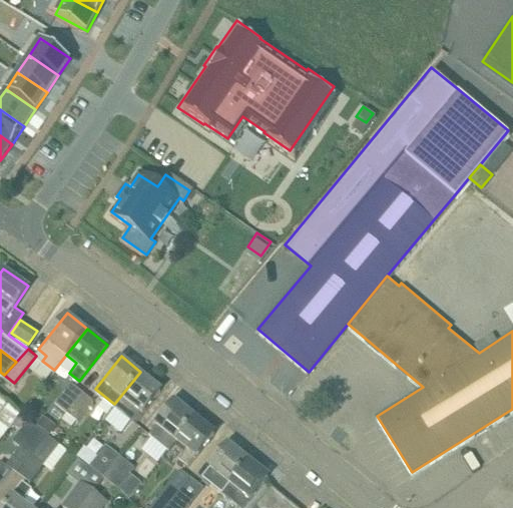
[(160,388),(140,372),(114,404),(135,420),(160,388)]
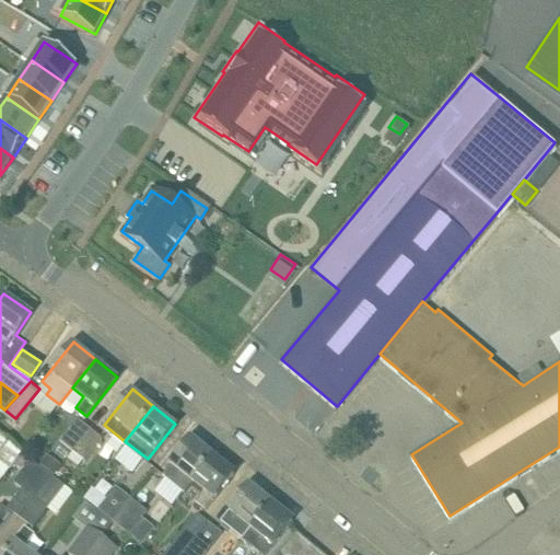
[(61,439),(73,448),(91,426),(80,416),(61,439)]
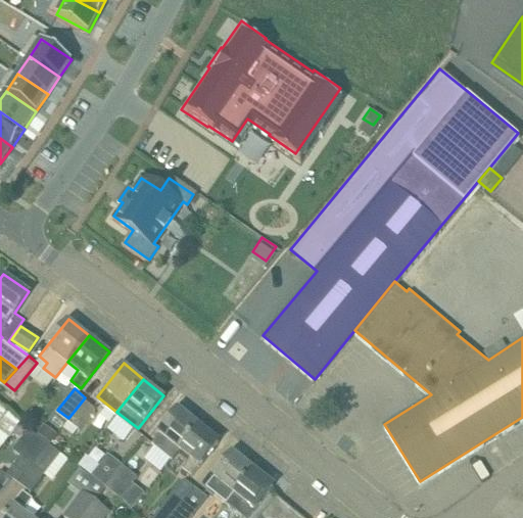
[(96,406),(85,397),(68,418),(80,427),(96,406)]
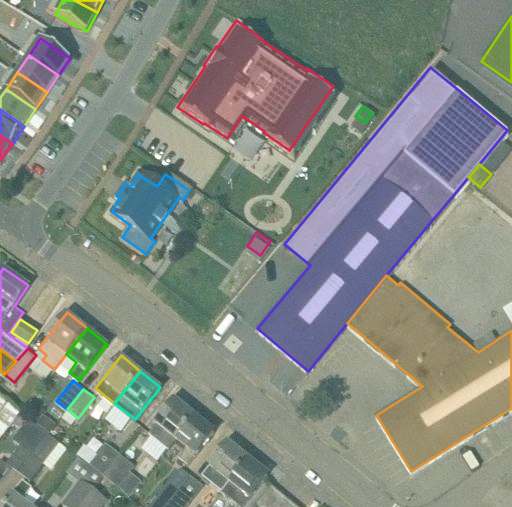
[(0,418),(9,425),(21,409),(0,392),(0,418)]
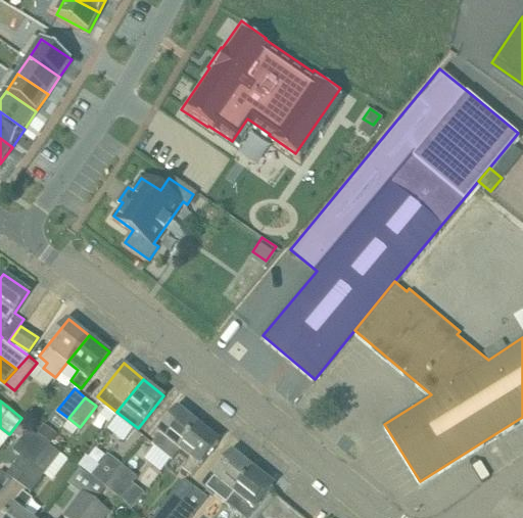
[(172,456),(181,446),(180,445),(198,423),(178,407),(151,439),(172,456)]
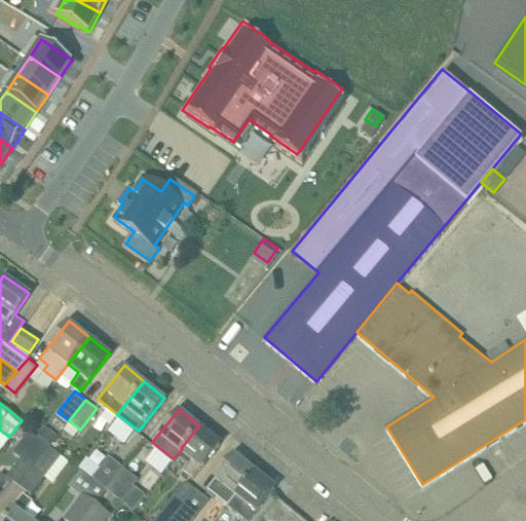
[(36,434),(50,444),(57,435),(43,424),(36,434)]
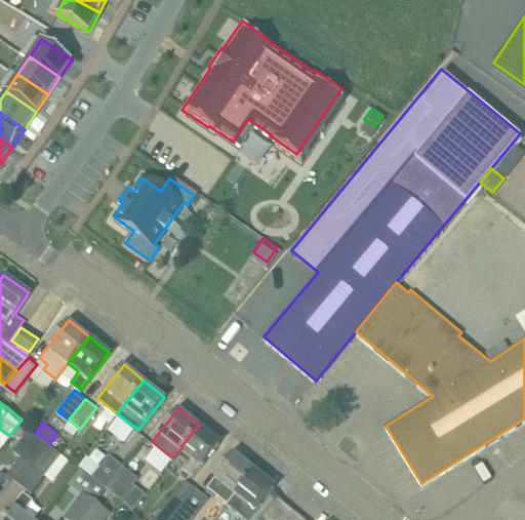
[(180,447),(182,448),(191,455),(183,466),(193,474),(219,441),(199,425),(180,447)]
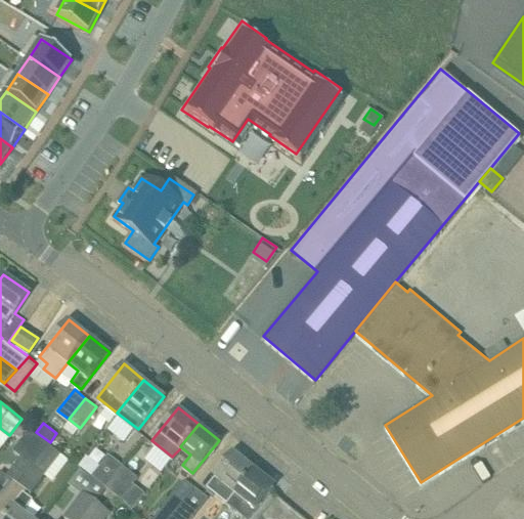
[(50,442),(36,432),(29,426),(12,447),(34,464),(50,442)]
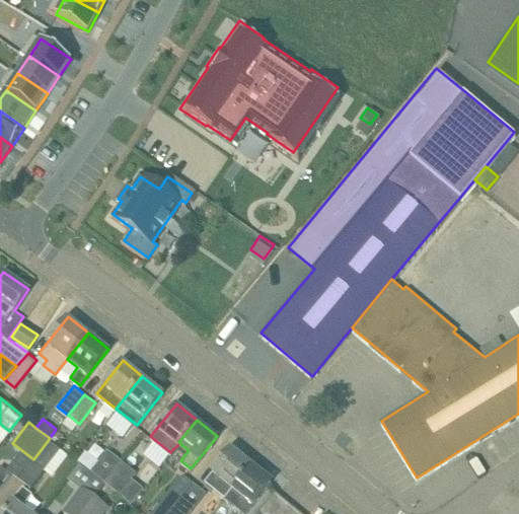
[(61,446),(50,438),(33,459),(50,470),(64,451),(60,448),(61,446)]
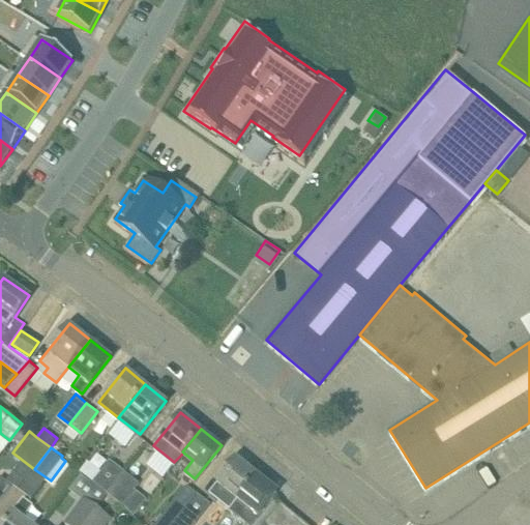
[(107,490),(124,467),(110,457),(100,468),(88,458),(80,469),(92,479),(93,478),(102,486),(107,490)]
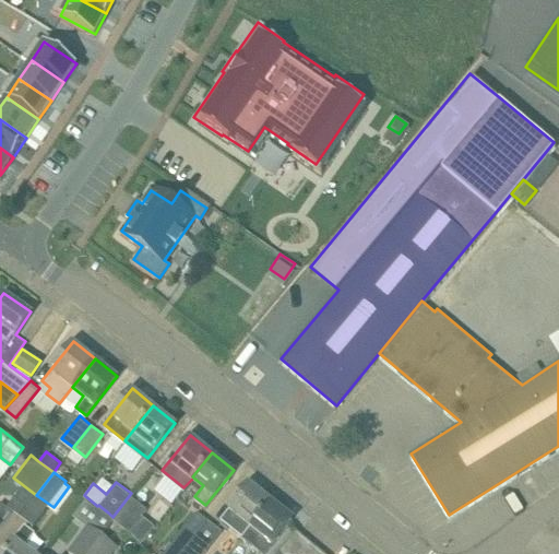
[(230,525),(242,534),(270,499),(249,482),(221,517),(230,525)]
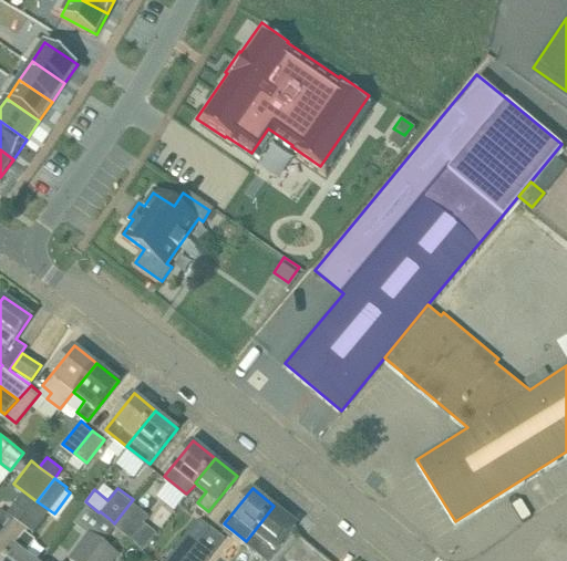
[(133,499),(114,523),(115,525),(119,527),(126,532),(131,536),(150,512),(133,499)]
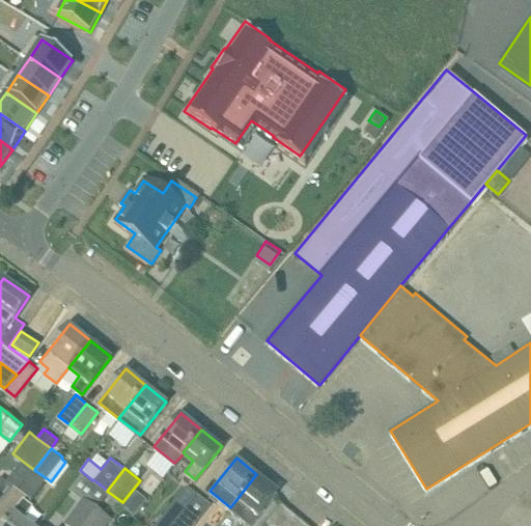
[(0,497),(11,482),(0,473),(0,497)]
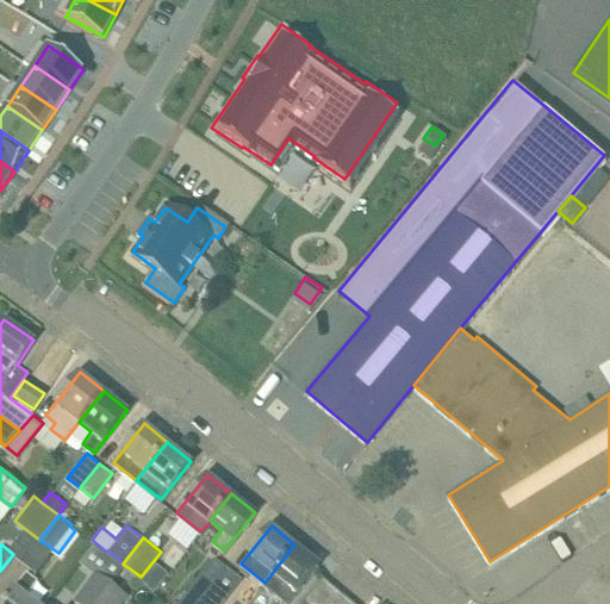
[(319,564),(294,545),(265,583),(277,592),(288,602),(319,564)]
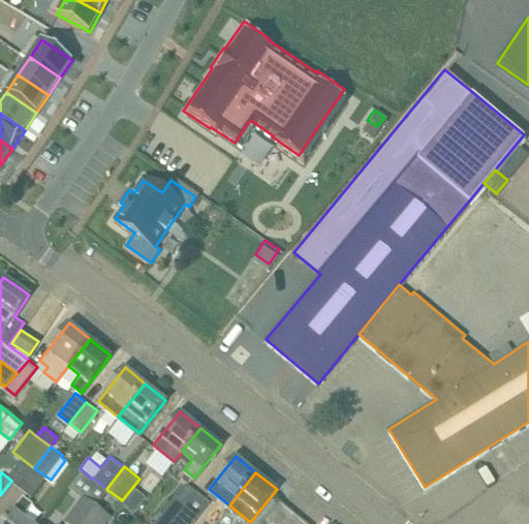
[(172,523),(200,491),(187,481),(151,523),(172,523)]
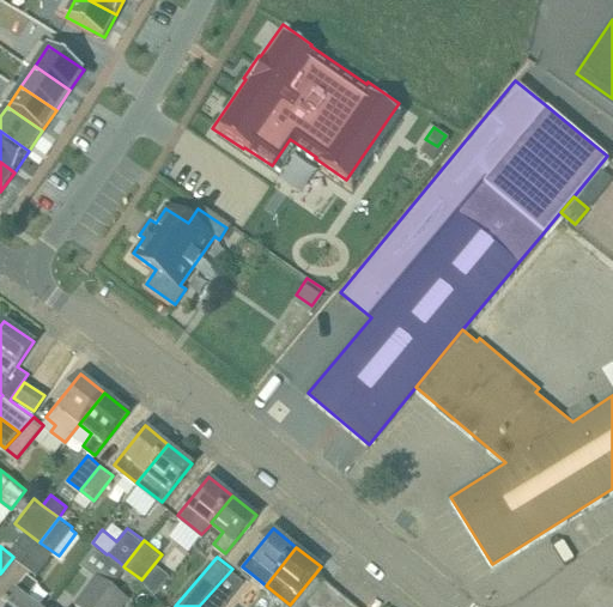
[(102,576),(113,583),(125,568),(123,566),(119,562),(113,570),(109,566),(102,576)]
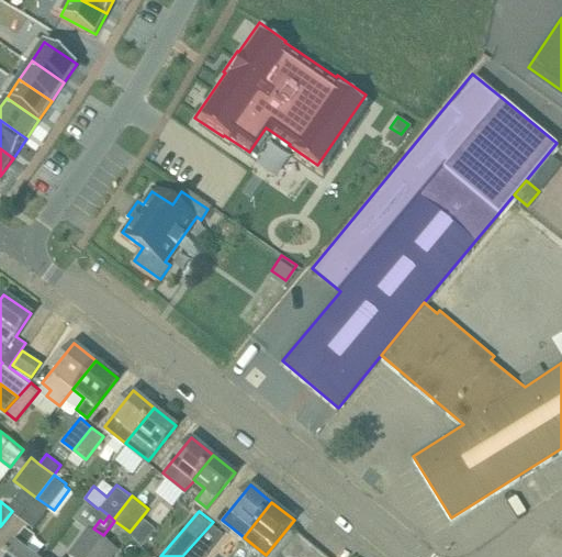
[(142,541),(152,528),(142,520),(132,532),(142,541)]
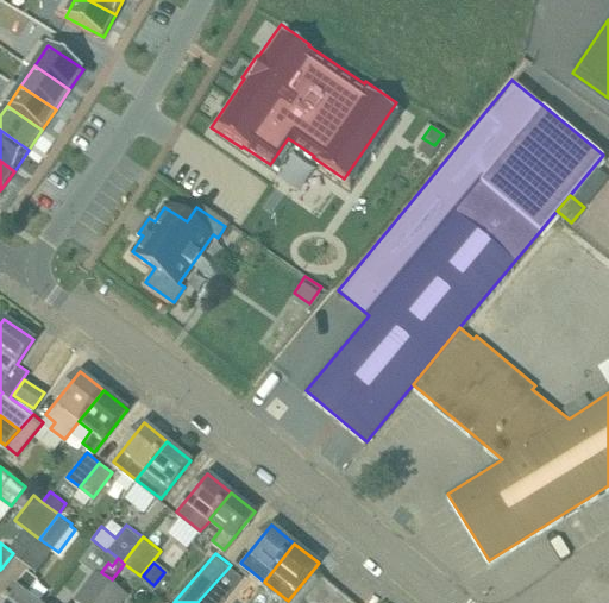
[(218,602),(242,573),(231,565),(198,602),(218,602)]
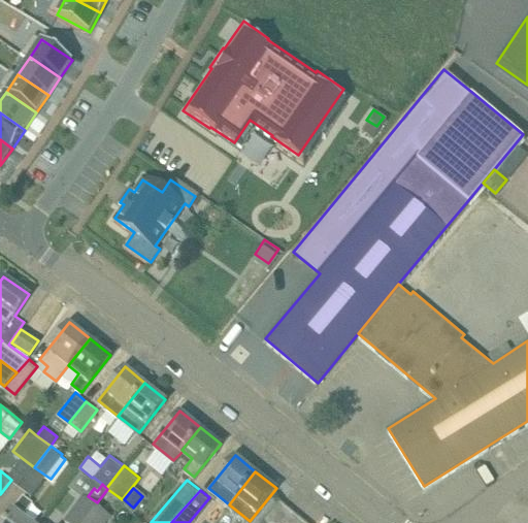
[(113,502),(118,496),(110,491),(106,496),(113,502)]
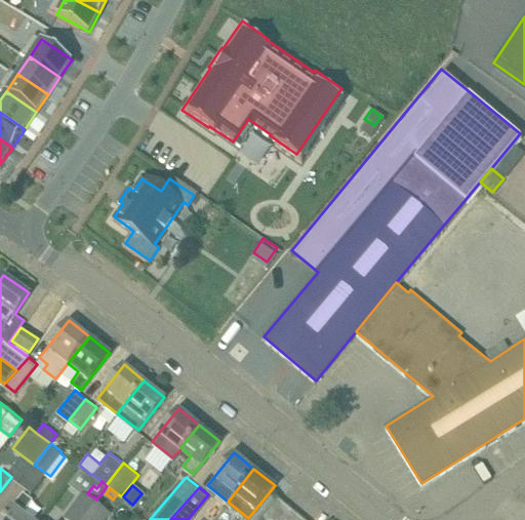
[(65,516),(70,519),(81,519),(96,501),(96,500),(87,493),(84,490),(65,516)]
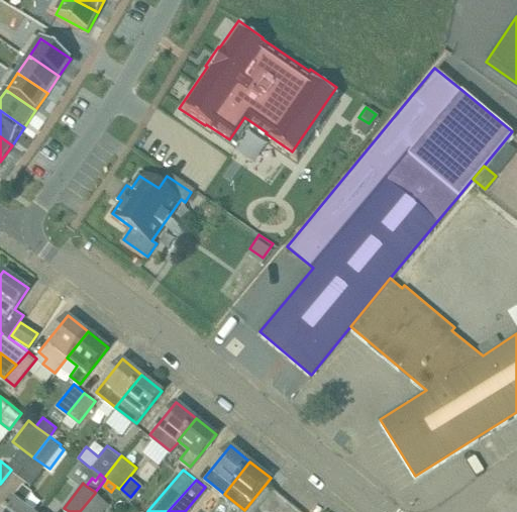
[(0,511),(31,511),(22,504),(32,491),(22,484),(0,511)]
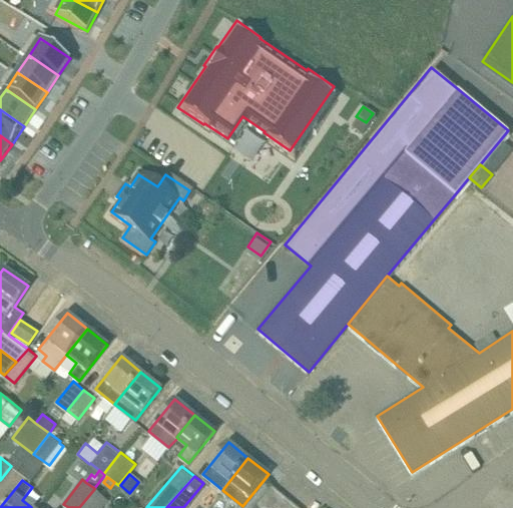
[(250,507),(301,507),(272,484),(250,507)]
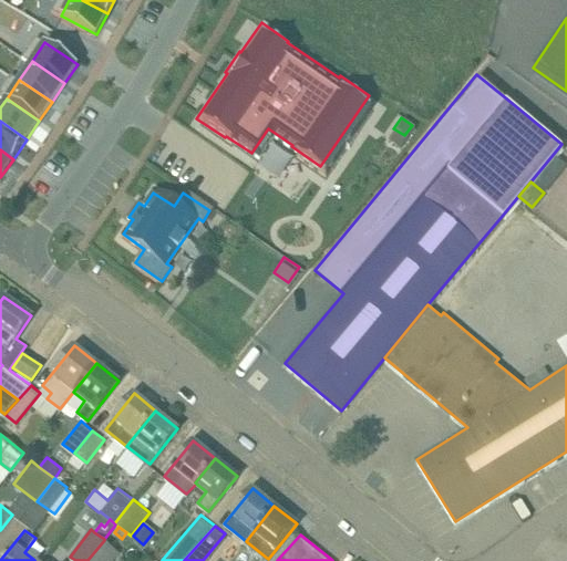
[(110,560),(119,550),(104,540),(88,560),(110,560)]
